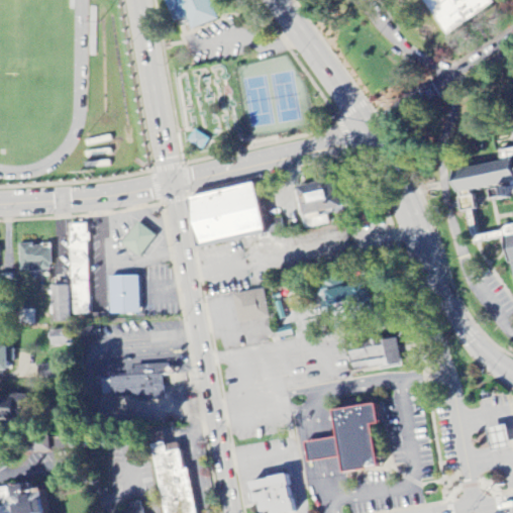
[(165,0),(172,16),(182,12),(186,25),(213,14),(208,3),(216,0),(165,0)]
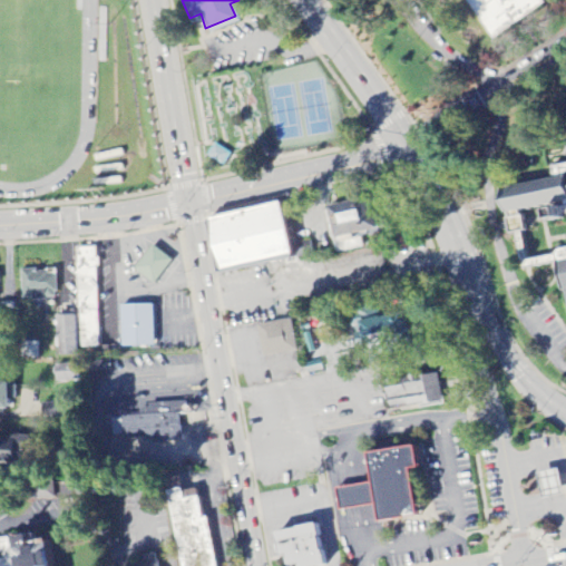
[(458,0),(482,39),(542,3),(539,0),(458,0)]
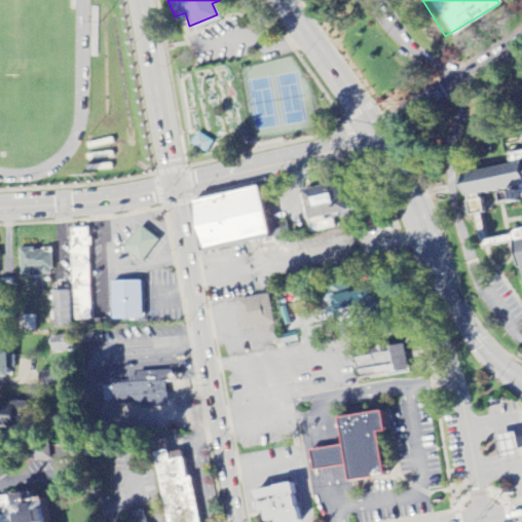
[(521,147),(511,150),(513,162),(464,171),(472,212),(487,210),(484,190),(512,186),(519,190),(521,187),(521,191),(521,234),(516,235),(521,274),(521,147)]
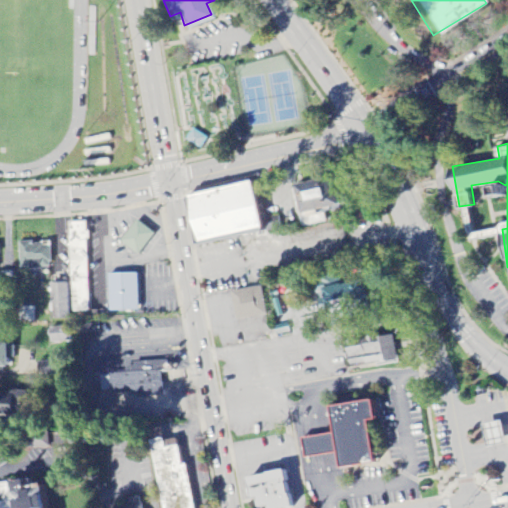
[(345,171),(307,182),(314,210),(354,200),(345,171)]
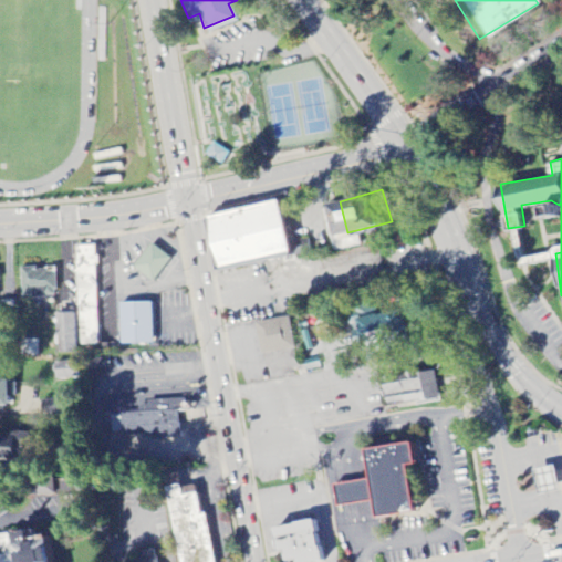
[(211,214),(222,269),(297,253),(285,198),(211,214)]
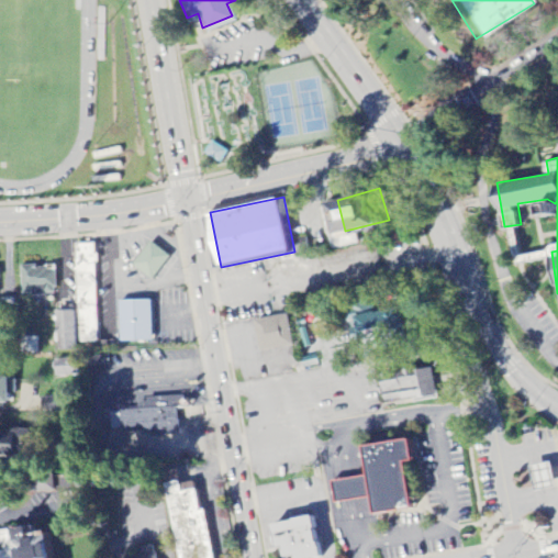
[(171,256),(152,238),(132,260),(152,278),(171,256)]
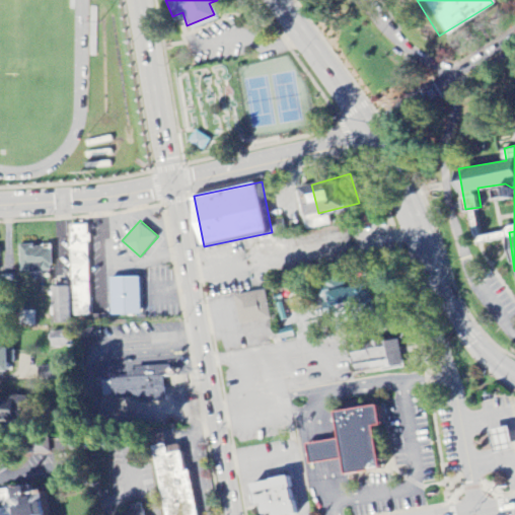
[(87,313),(86,222),(67,222),(68,282),(51,283),(51,320),(69,319),(69,313),(87,313)]
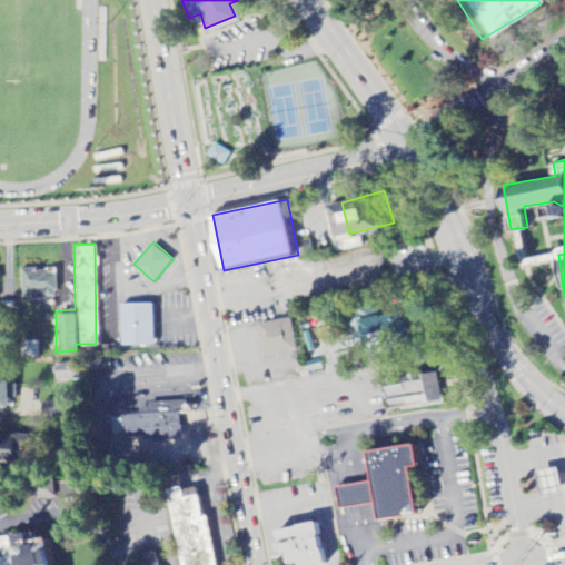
[(55,295),(55,268),(20,267),(19,295),(55,295)]
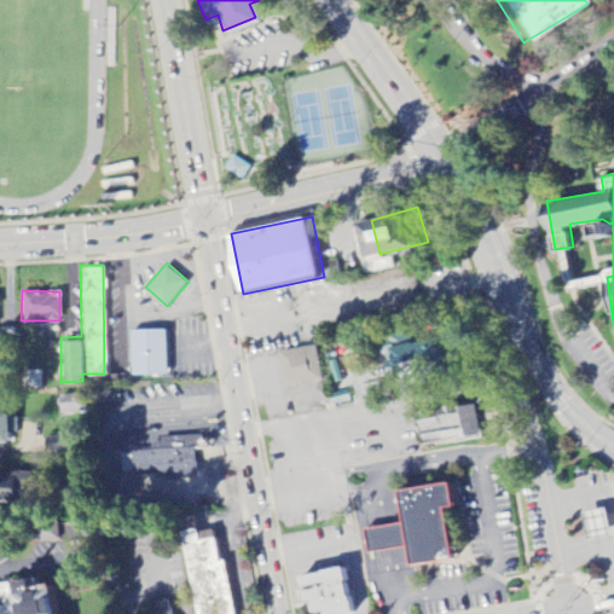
[(456,369),(452,353),(439,355),(433,326),(407,332),(405,322),(323,341),(331,377),(341,375),(336,357),(346,354),(348,363),(378,355),(381,369),(391,366),(395,383),(456,369)]
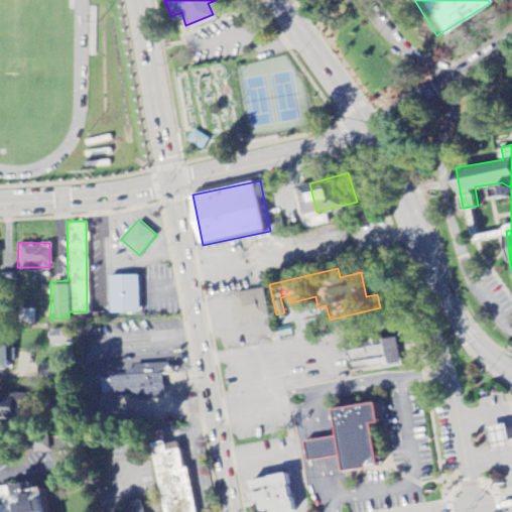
[(109,310),(139,310),(138,273),(109,273),(109,310)]
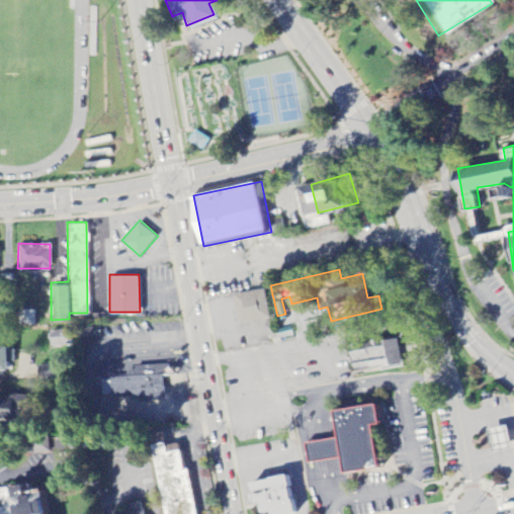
[(233,290),(236,320),(267,317),(264,287),(233,290)]
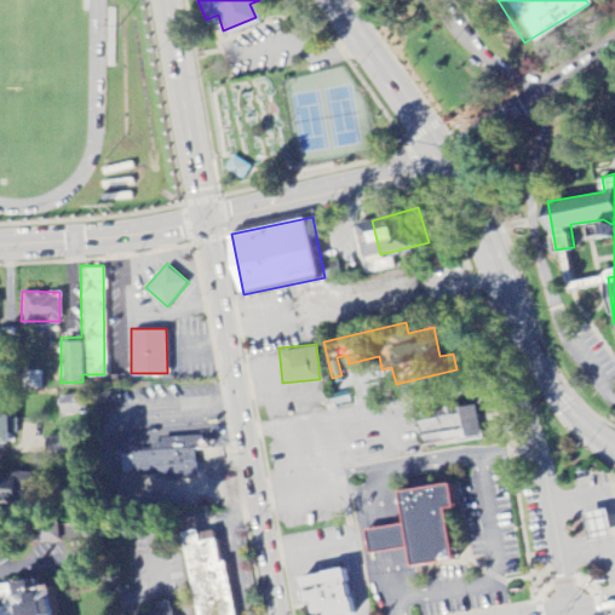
[(84,411),(85,395),(61,395),(61,411),(84,411)]
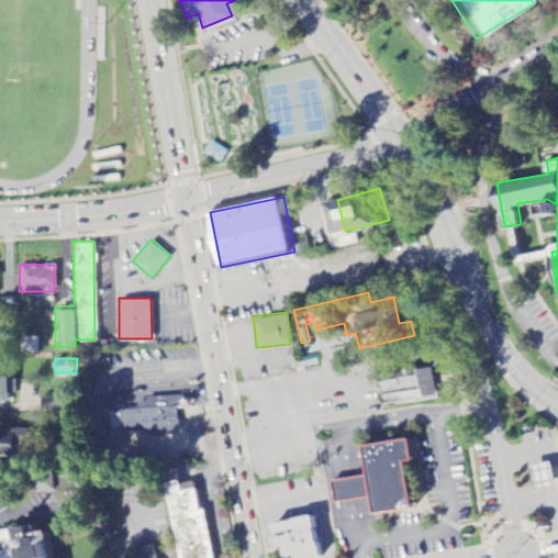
[(436,393),(432,365),(414,367),(414,370),(382,375),(386,400),(436,393)]
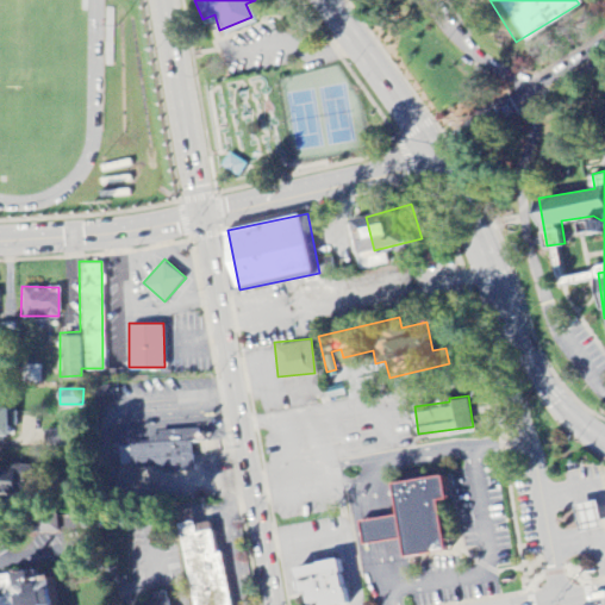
[(0,435),(13,436),(13,406),(0,405),(0,435)]
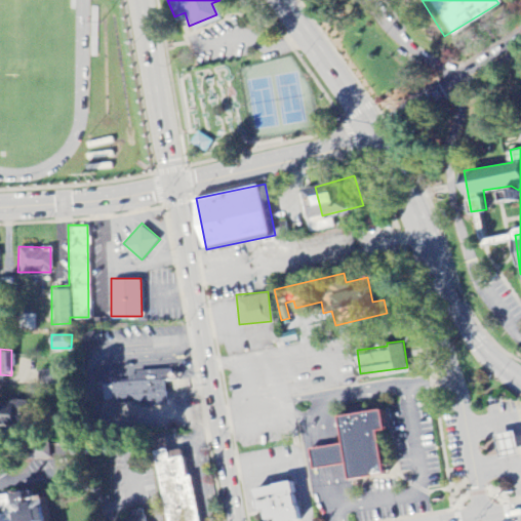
[(36,368),(38,385),(64,382),(61,364),(36,368)]
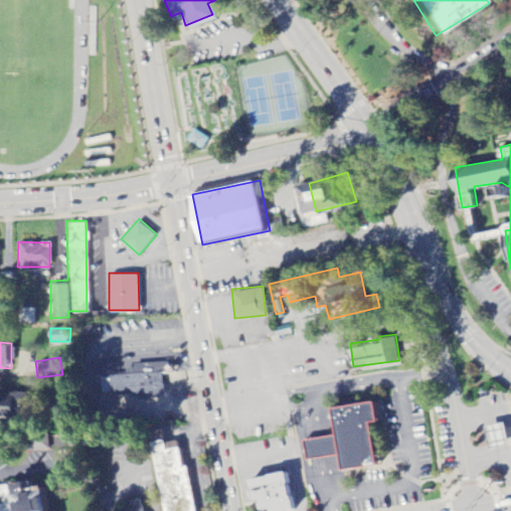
[(0,413),(20,413),(20,392),(0,392),(0,413)]
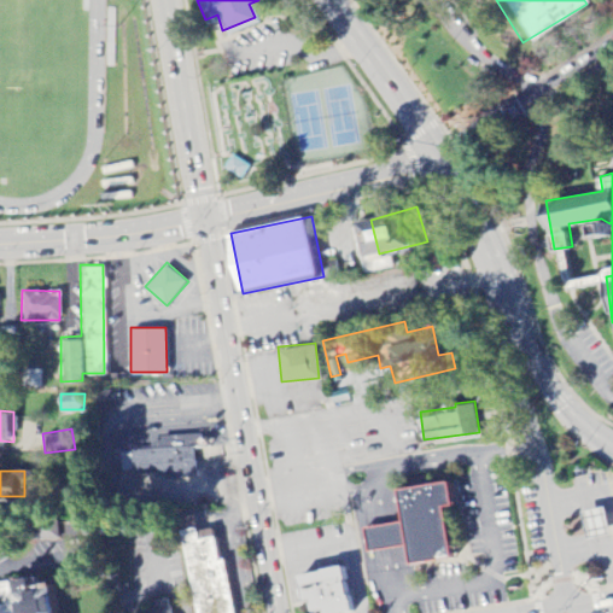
[(366,525),(369,550),(406,544),(408,564),(459,556),(451,503),(460,502),(456,480),(397,489),(402,520),(366,525)]
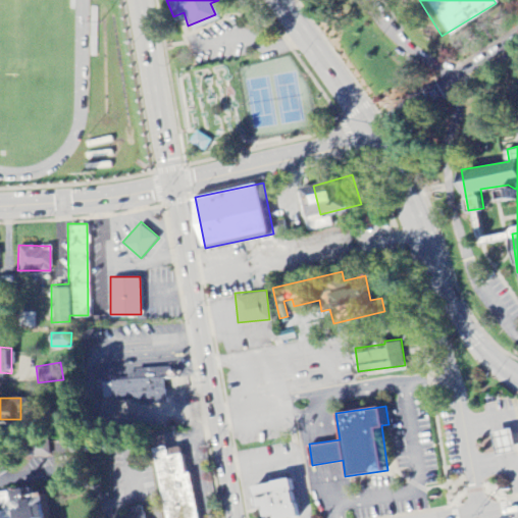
[(516,451),(513,427),(497,429),(500,453),(516,451)]
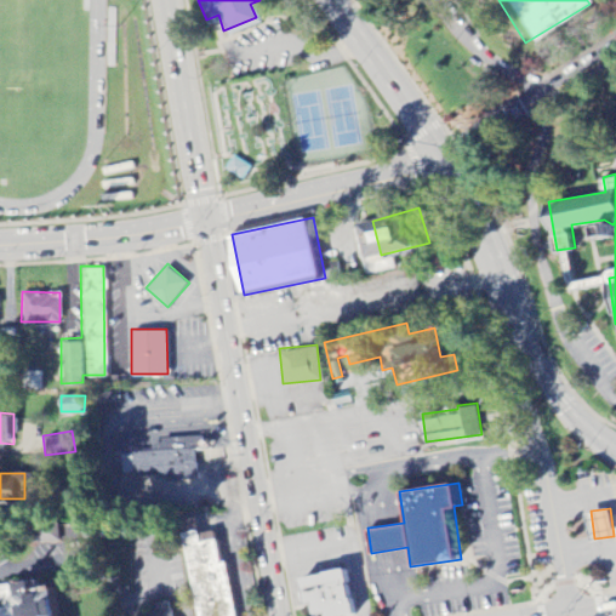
[(234,615),(227,559),(221,560),(217,537),(200,540),(199,529),(182,530),(193,615),(234,615)]
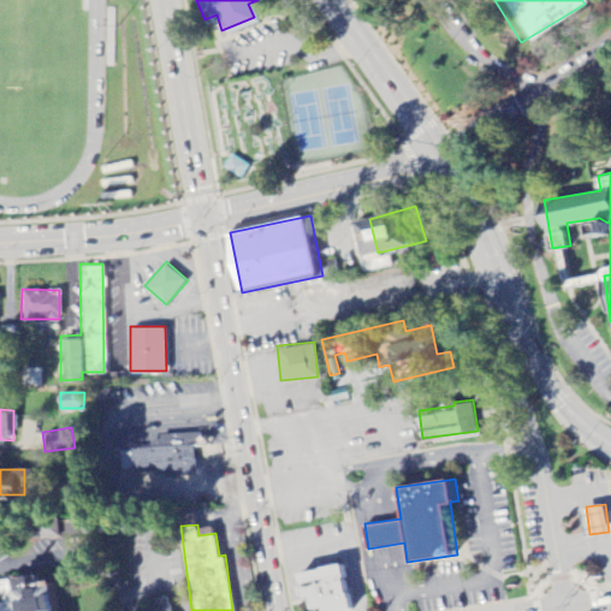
[(306,598),(314,597),(315,607),(328,606),(328,610),(337,610),(354,609),(350,564),(303,569),(306,598)]
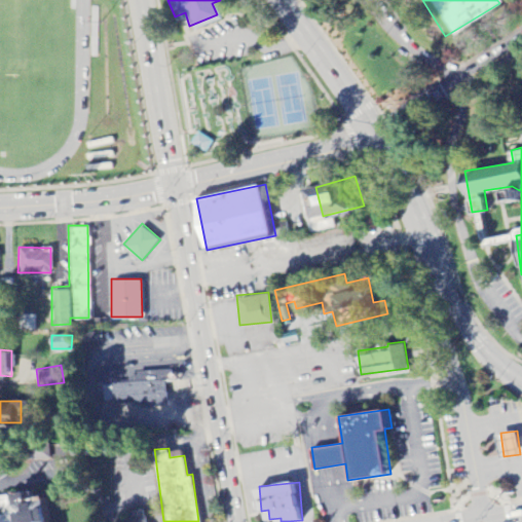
[(0,508),(6,507),(7,512),(0,513),(0,521),(58,521),(54,494),(40,496),(39,489),(0,494),(0,508)]
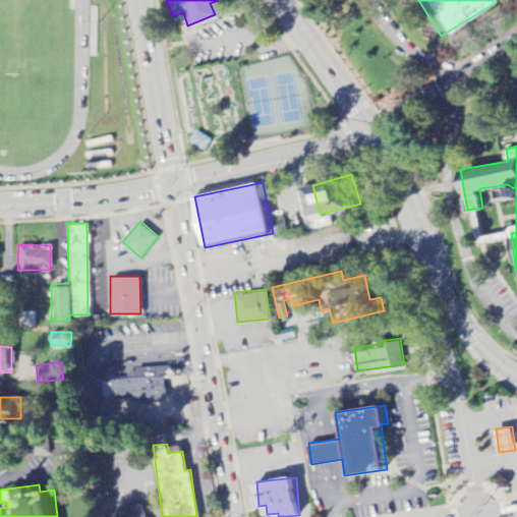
[(127,516),(156,516),(155,506),(142,508),(141,503),(125,505),(127,516)]
